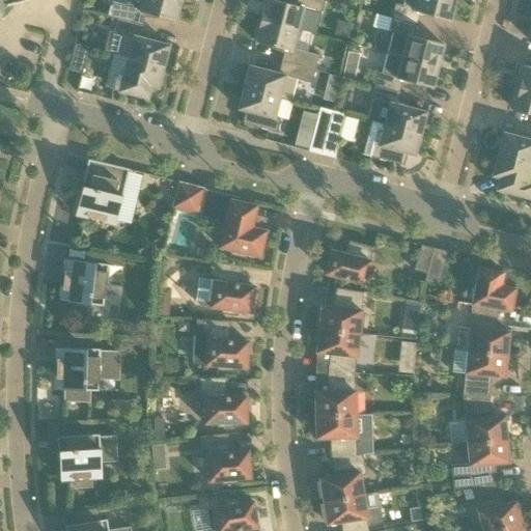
[(175,22),(180,0),(142,0),(140,8),(112,1),(108,17),(117,20),(143,26),(146,15),(175,22)]
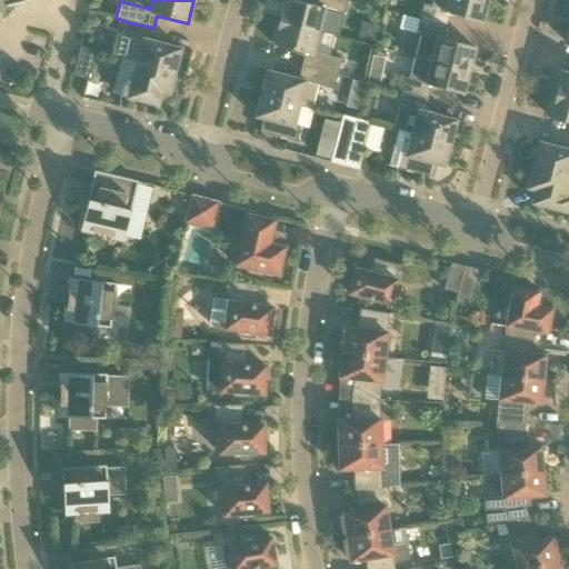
[(345,16),(348,1),(343,0),(319,0),(318,7),(289,0),(285,0),(280,22),(319,32),(335,37),(340,15),(345,16)]
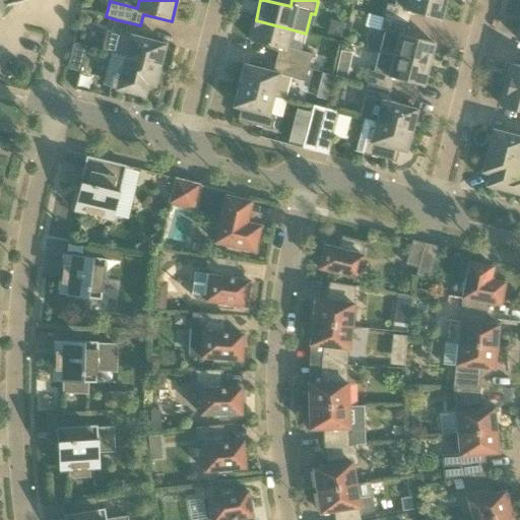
[(396,0),(394,7),(387,5),(384,18),(407,24),(410,13),(441,20),(445,0),(396,0)]
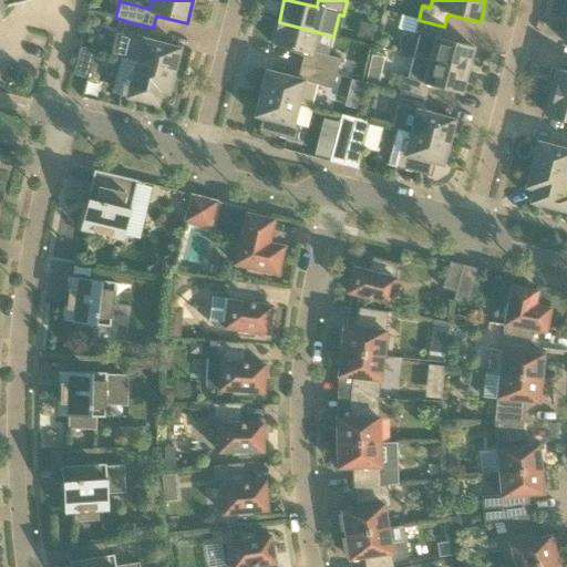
[(441,40),(444,27),(419,20),(414,34),(420,35),(414,58),(467,71),(474,48),(441,40)]
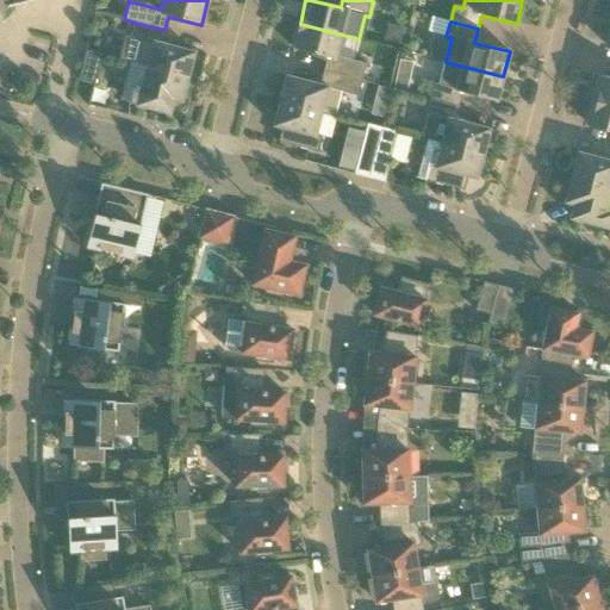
[(198,58),(193,57),(194,53),(172,47),(172,44),(162,39),(165,30),(135,23),(131,38),(141,39),(135,63),(147,67),(188,78),(188,74),(194,75),(198,58)]
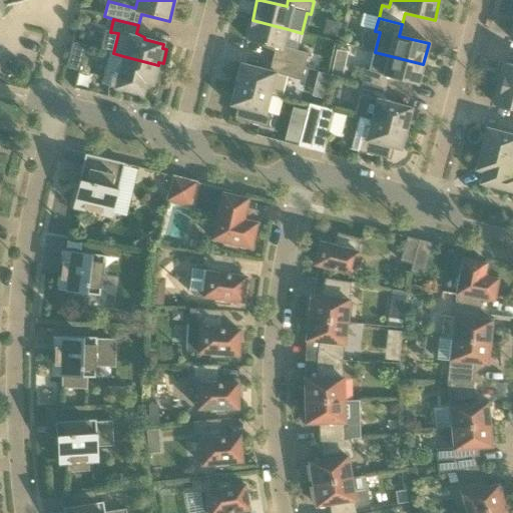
[(283,47),(288,29),(252,20),(246,41),(276,48),(273,60),(284,63),(305,68),(309,54),(283,47)]
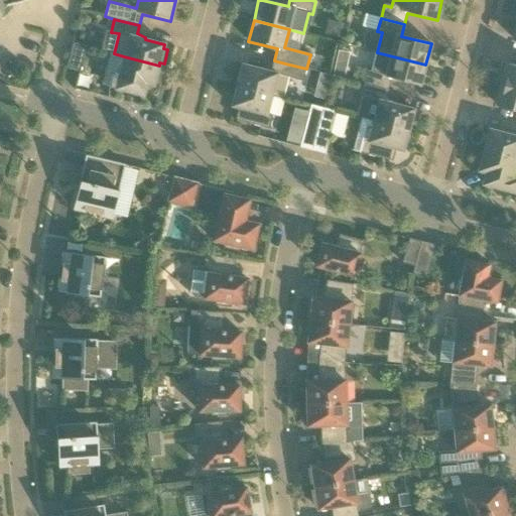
[(80,72),(86,46),(73,43),(67,68),(80,72)]
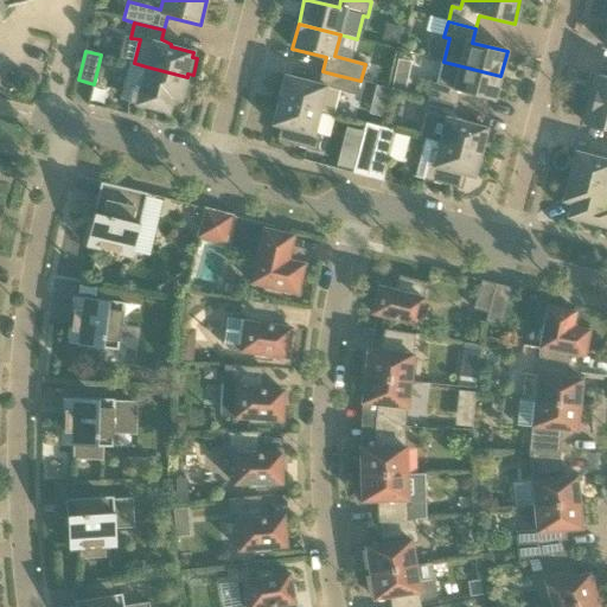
[(406,84),(409,61),(397,58),(394,82),(406,84)]
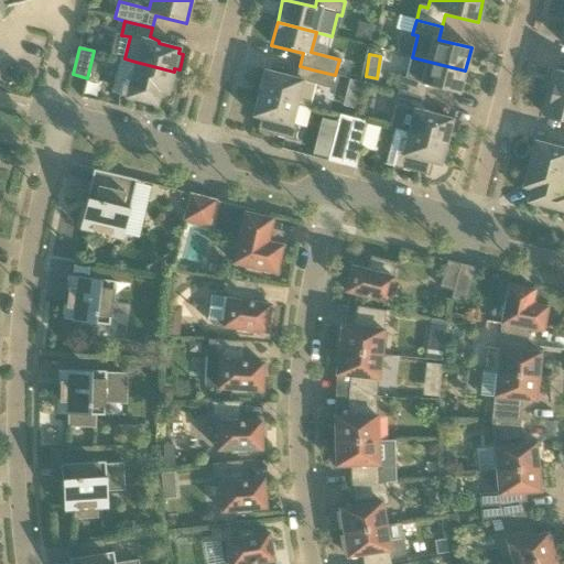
[(459,94),(465,71),(412,57),(407,78),(401,77),(398,91),(423,98),(427,85),(459,94)]
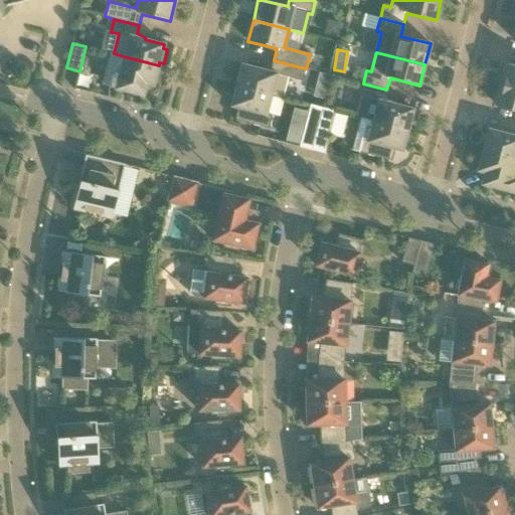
[(153,87),(159,65),(124,56),(119,76),(113,74),(110,88),(143,97),(146,84),(153,87)]
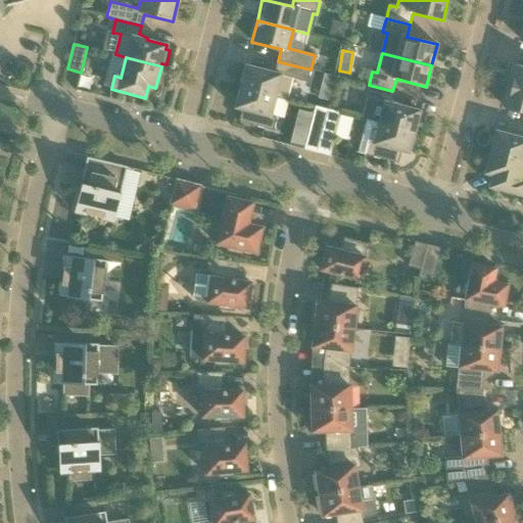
[(307,83),(311,69),(289,64),(278,61),(275,73),(245,65),(240,87),(276,96),(287,99),(293,79),(307,83)]
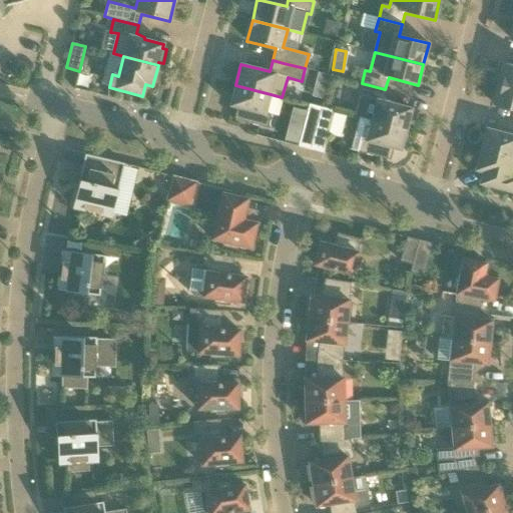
[(512,65),(506,63),(501,84),(512,87),(512,65)]
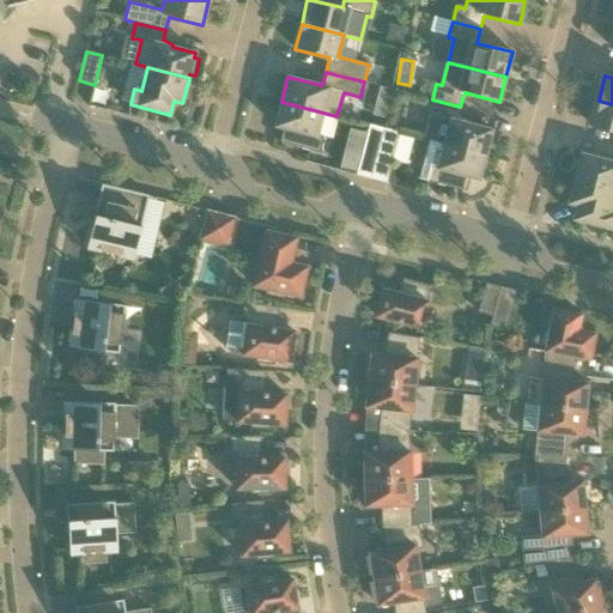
[(378,85),(374,115),(388,117),(393,87),(378,85)]
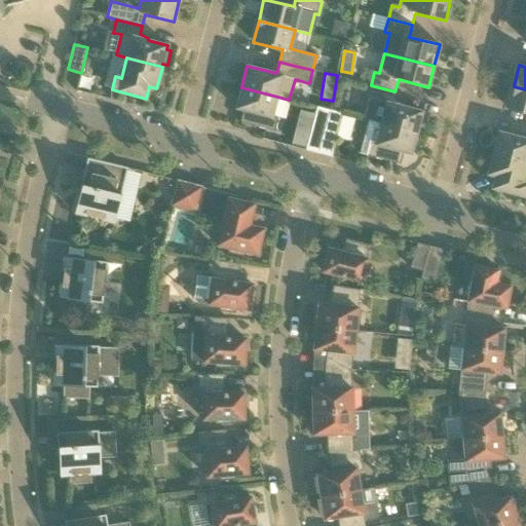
[(391,104),(395,91),(371,85),(368,99),(376,101),(371,120),(369,120),(416,133),(422,112),(391,104)]
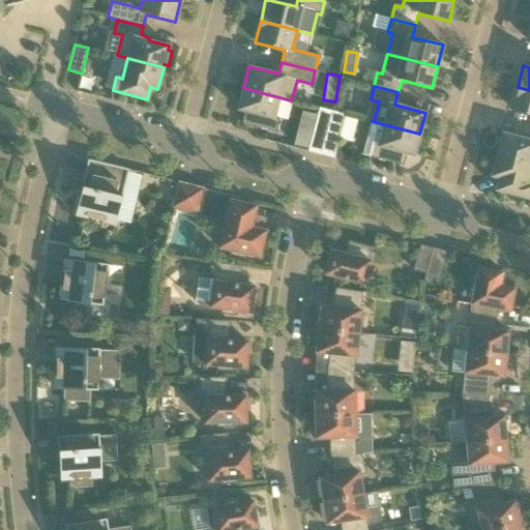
[(529,113),(529,90),(518,87),(511,109),(529,113)]
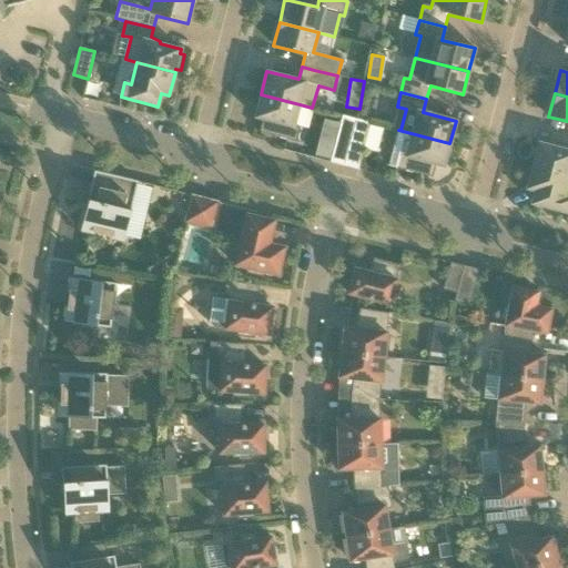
[(294,127),(300,104),(261,94),(255,118),(263,120),(260,132),(296,142),(300,128),(294,127)]
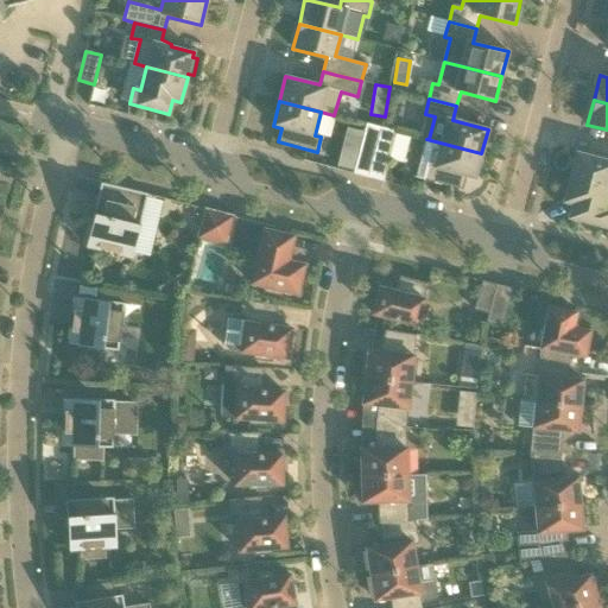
[(359,153),(374,157),(381,128),(366,124),(359,153)]
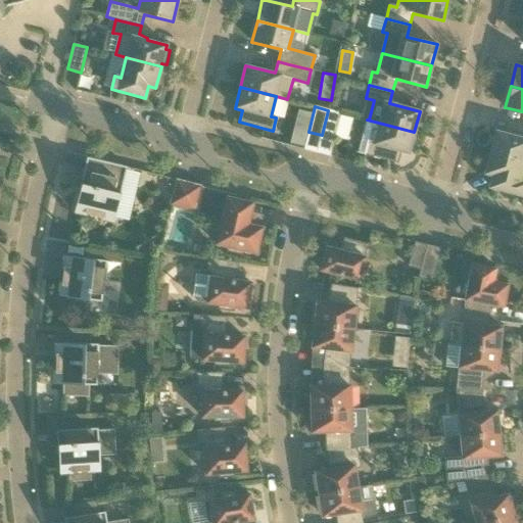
[(322,135),(334,138),(341,113),(328,110),(322,135)]
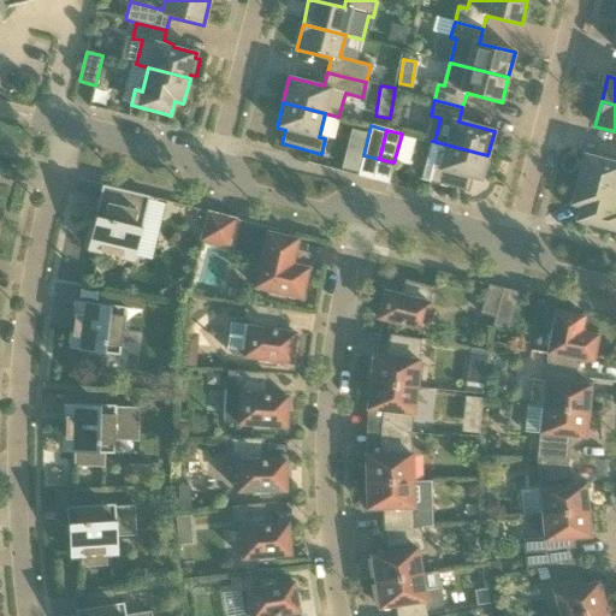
[(481,181),(487,155),(432,141),(421,181),(469,193),(472,179),(481,181)]
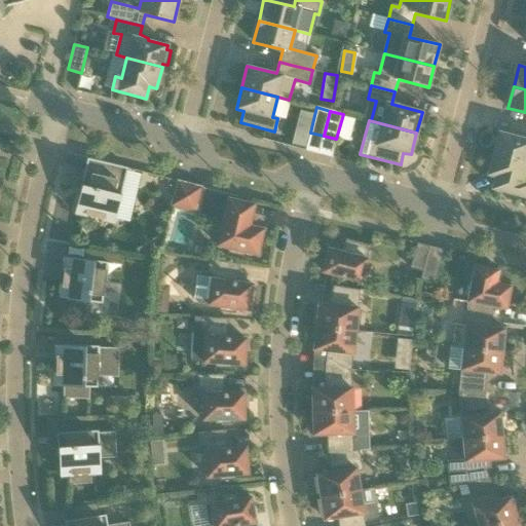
[(525,138),(501,132),(496,153),(525,160),(525,138)]
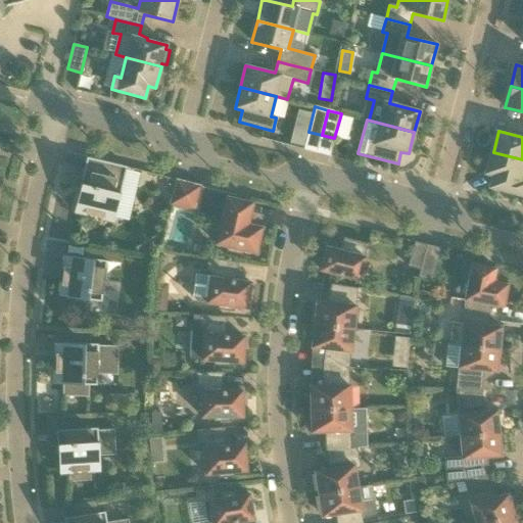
[(303,150),(304,150),(317,153),(322,135),(308,132),(303,150)]
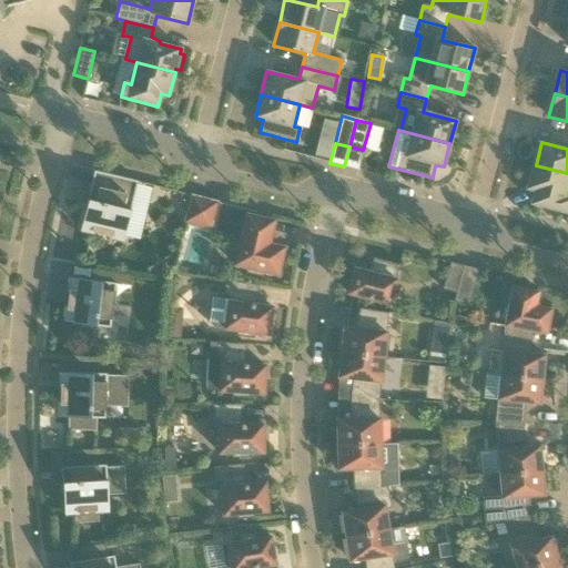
[(350,146),(344,166),(358,170),(363,150),(350,146)]
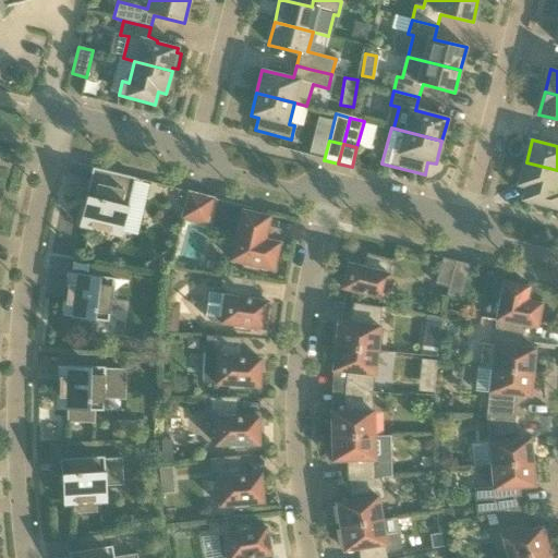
[(557,170),(526,162),(520,185),(529,187),(525,201),(557,208),(557,170)]
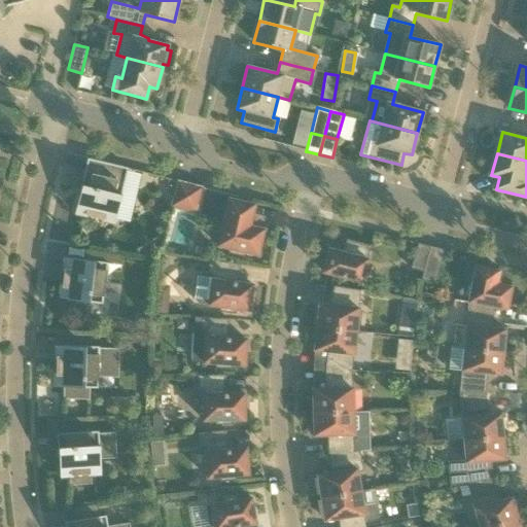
[(88,159),(86,162),(88,163),(88,161),(92,162),(84,191),(80,190),(75,213),(115,222),(128,169),(88,159)]
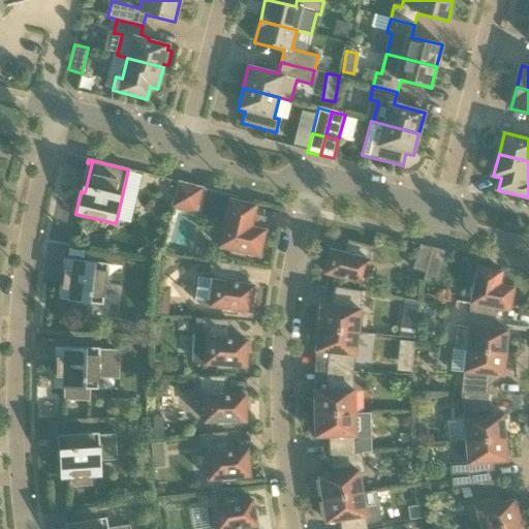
[(196,214),(204,189),(179,182),(173,208),(196,214)]
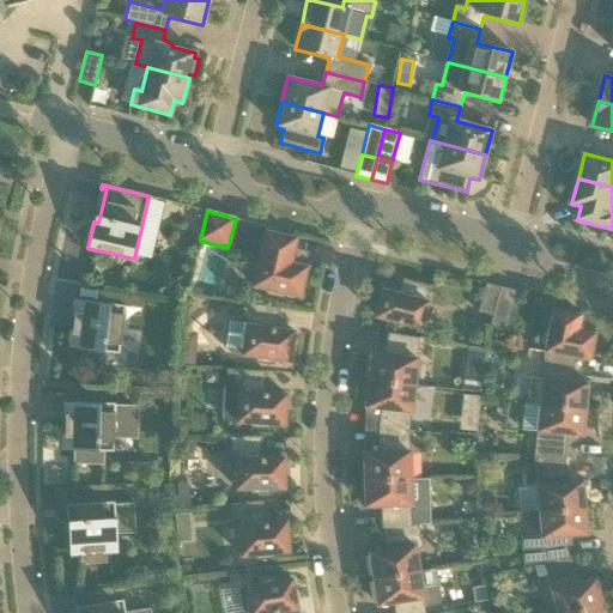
[(267,290),(266,295),(284,299),(286,293),(299,297),(307,267),(290,263),(296,238),(266,231),(254,286),(267,290)]
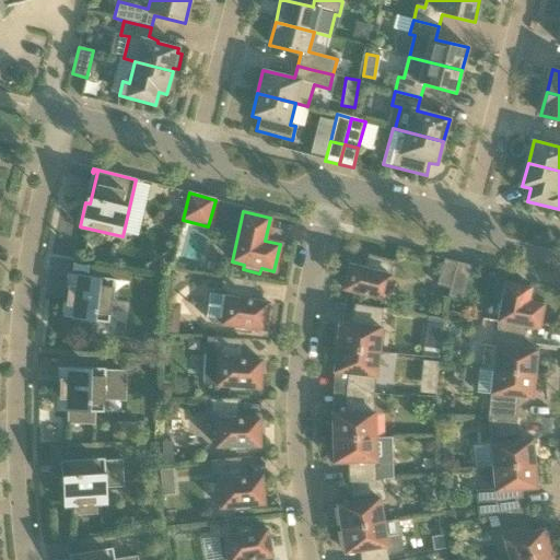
[(343,289),(384,300),(394,261),(369,255),(365,269),(350,265),(343,289)]
